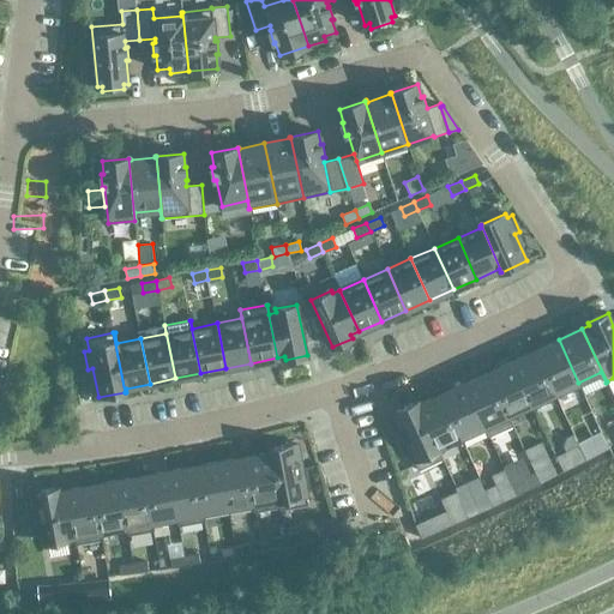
[(554,393),(578,383),(559,339),(535,350),(554,393)]
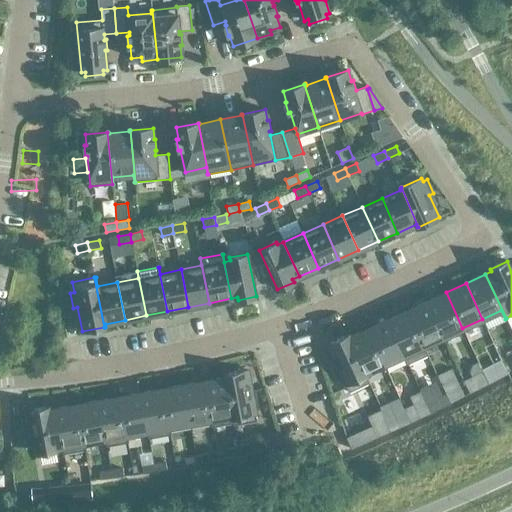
[(443,337),(462,328),(446,292),(426,302),(443,337)]
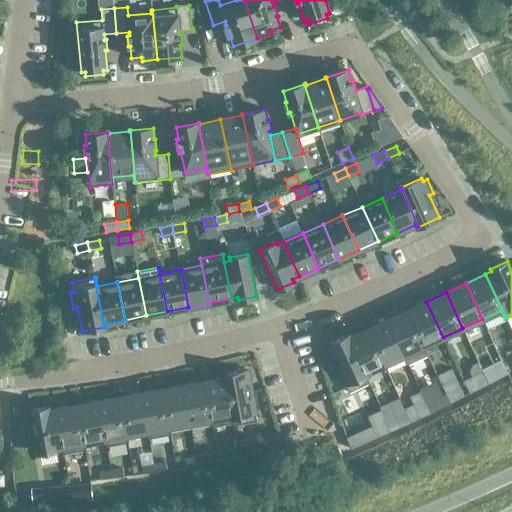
[(423,346),(443,337),(426,302),(407,311),(423,346)]
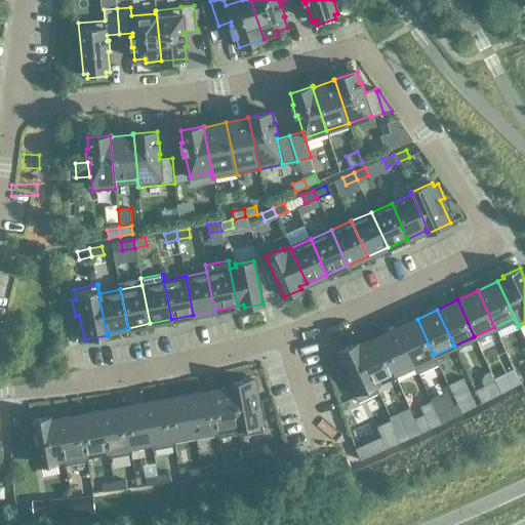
[(414,364),(434,355),(417,319),(397,328),(414,364)]
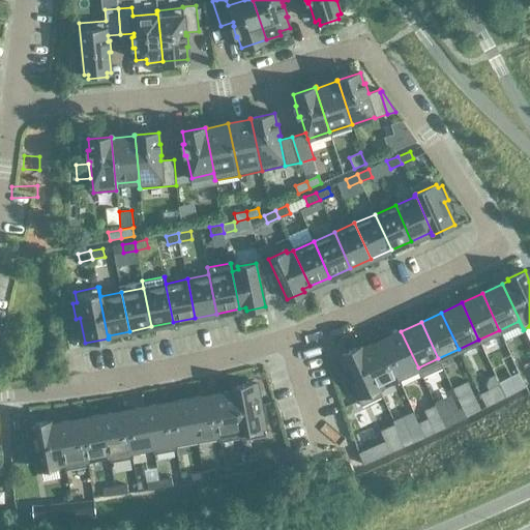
[(398,377),(418,367),(401,331),(381,341),(398,377)]
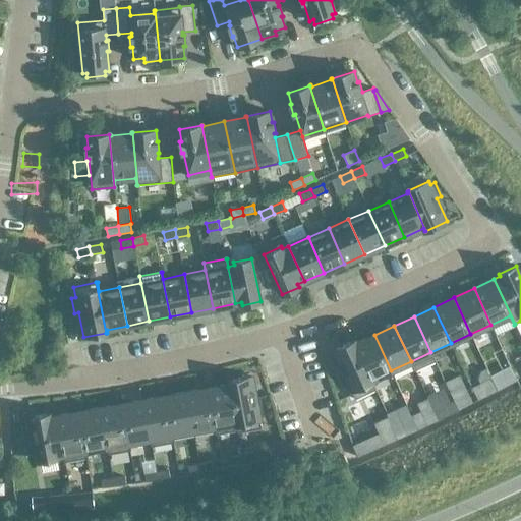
[(372,380),(391,370),(374,335),(355,343),(354,341),(353,341),(371,383),(373,382),(372,380)]
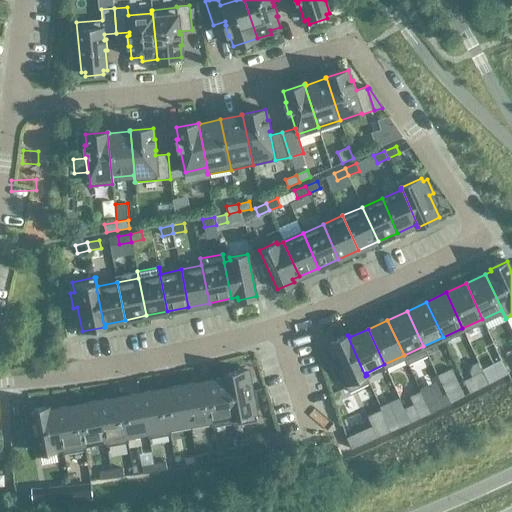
[(345,385),(365,376),(347,335),(326,345),(337,367),(333,369),(339,382),(343,381),(345,385)]
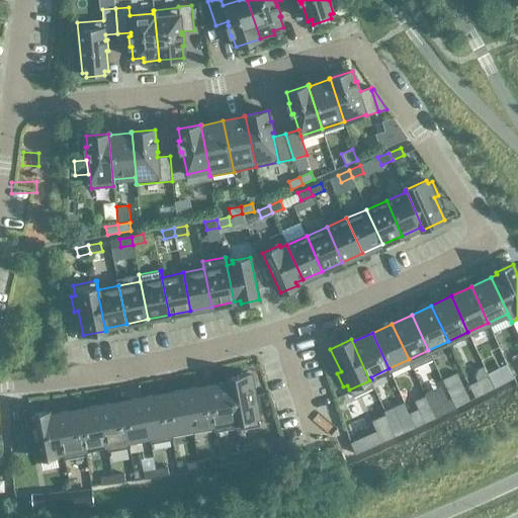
[(425,379),(428,389),(449,380),(446,371),(425,379)]
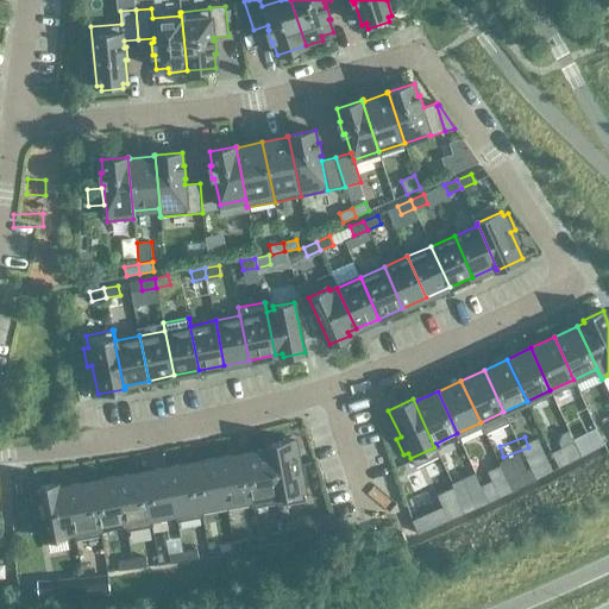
[(278,506),(306,501),(302,487),(308,485),(305,468),(300,469),(294,440),(268,445),(278,506)]
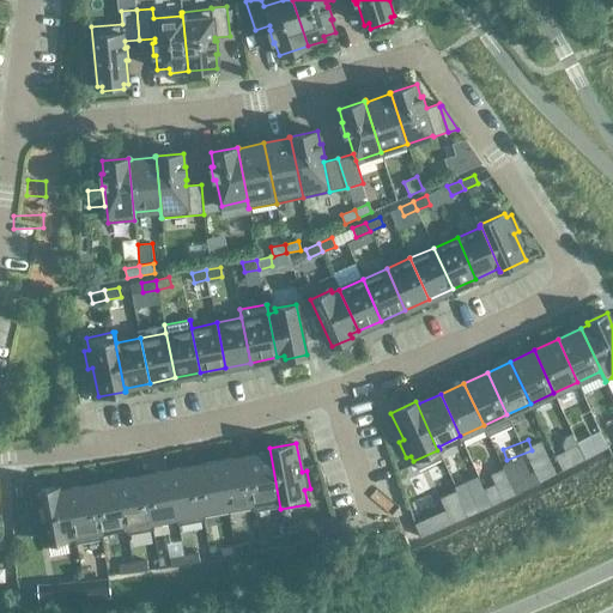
[(556,456),(563,472),(584,459),(578,444),(556,456)]
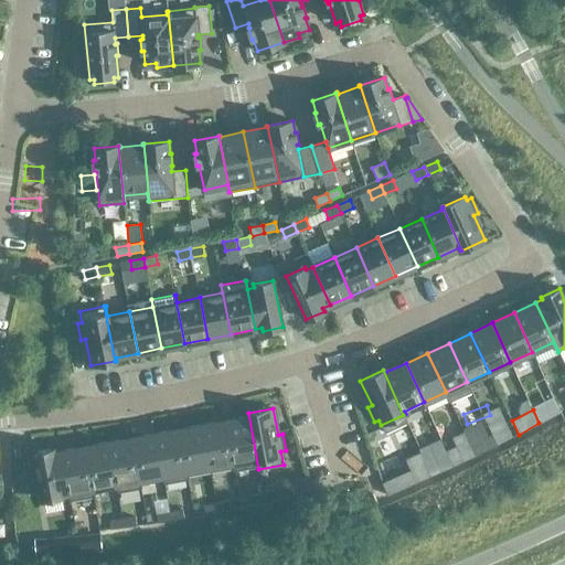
[(257,469),(258,469),(248,413),(246,413),(247,416),(225,420),(235,471),(257,467),(257,469)]
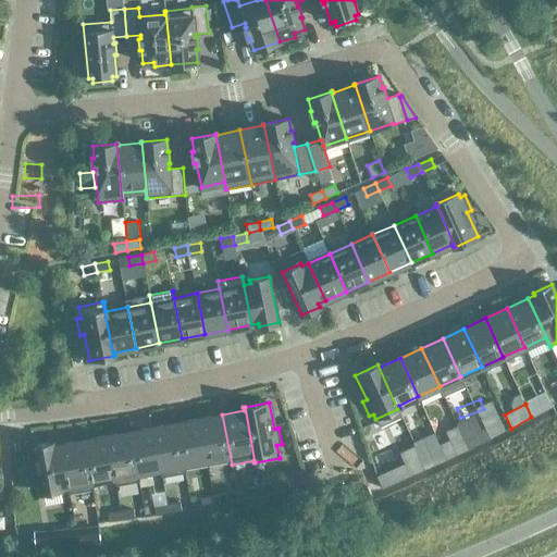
[(230,465),(232,465),(222,415),(199,419),(207,461),(229,457),(230,465)]
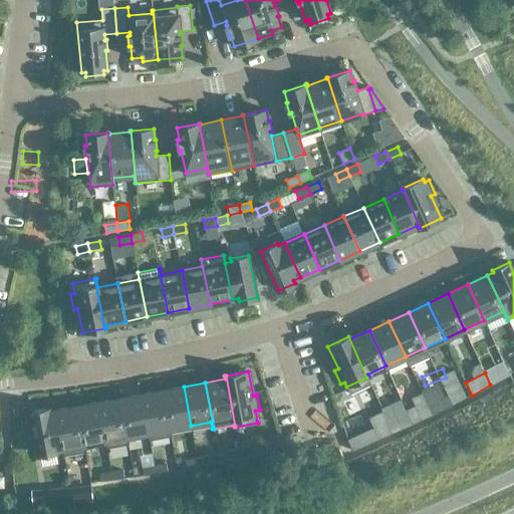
[(445,390),(448,396),(452,406),(467,398),(460,382),(445,390)]
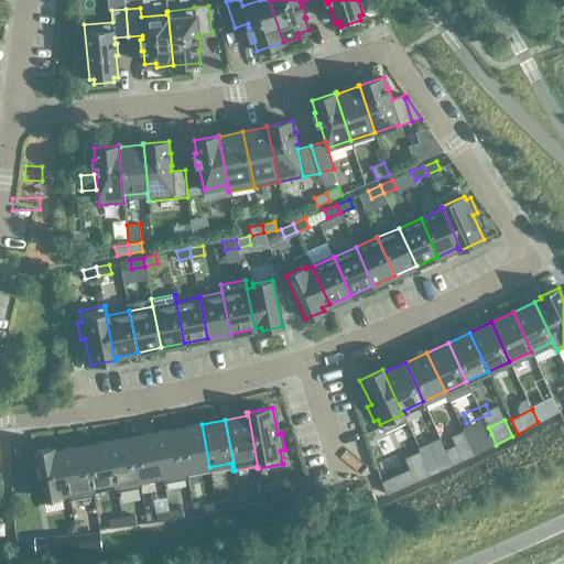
[(187,470),(209,467),(202,424),(179,429),(187,479),(190,478),(187,470)]
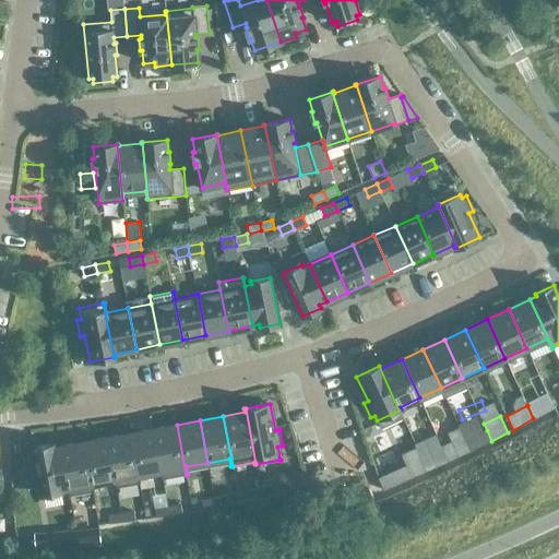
[(163,478),(186,475),(177,425),(154,429),(163,478)]
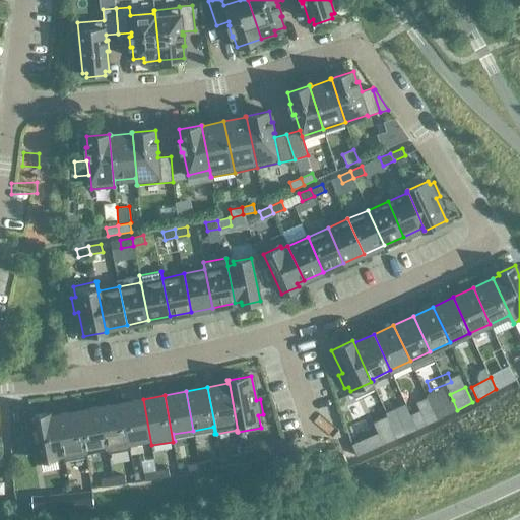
[(151,446),(151,445),(143,399),(121,403),(130,449),(131,449),(129,442),(149,438),(151,446)]
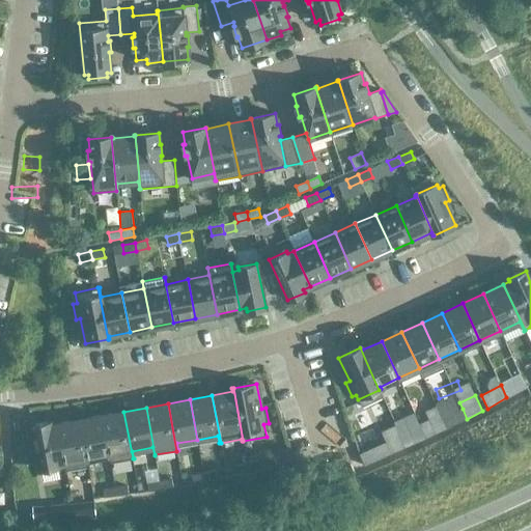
[(111,463),(133,458),(123,412),(102,415),(111,463)]
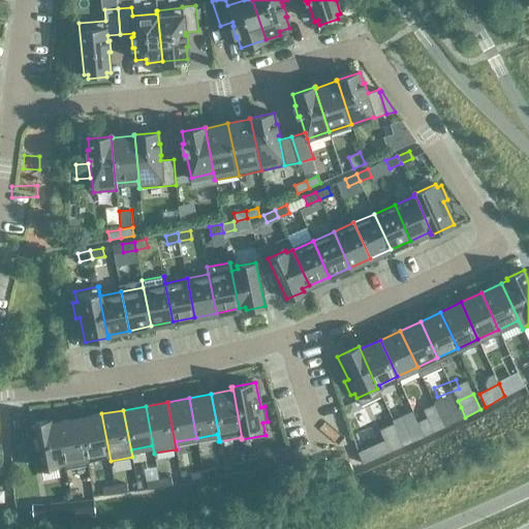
[(446,428),(439,412),(428,417),(417,422),(425,437),(446,428)]
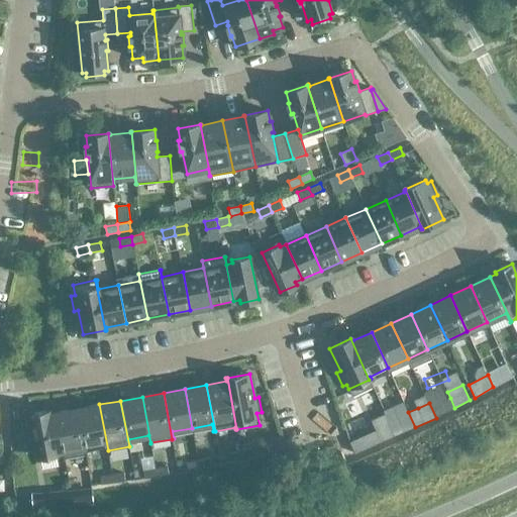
[(107,450),(108,450),(99,404),(78,408),(86,454),(87,454),(86,447),(105,443),(107,450)]
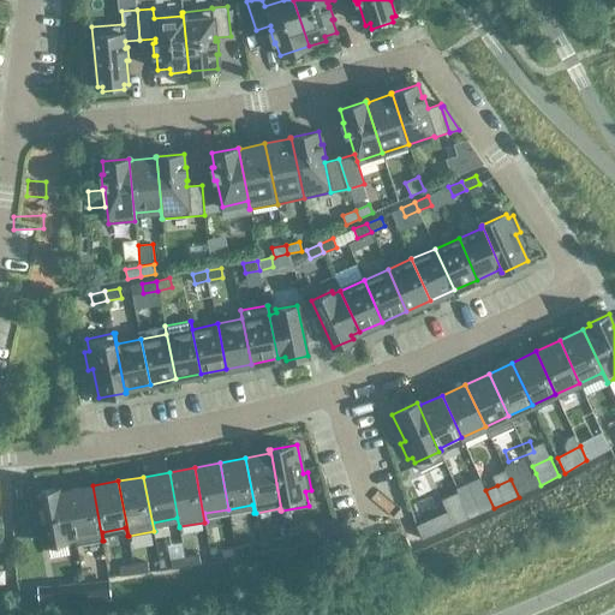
[(77,545),(102,541),(93,485),(67,490),(77,545)]
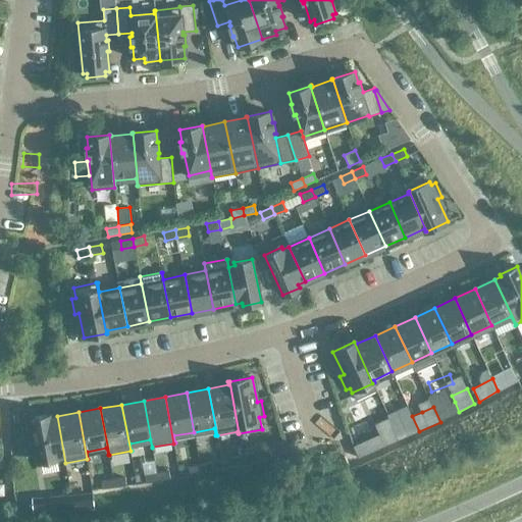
[(64,463),(65,463),(57,416),(50,417),(50,414),(31,418),(39,462),(57,459),(57,457),(63,456),(64,463)]
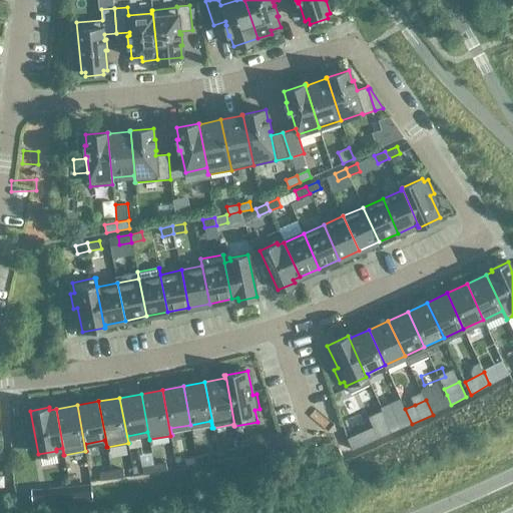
[(376,446),(387,441),(376,417),(365,422),(376,446)]
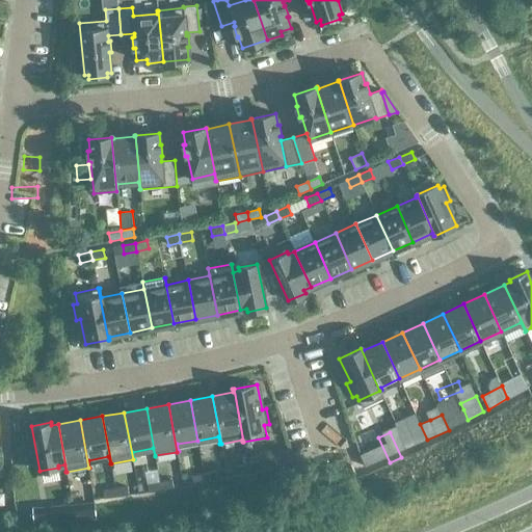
[(249,472),(261,469),(260,460),(247,463),(249,472)]
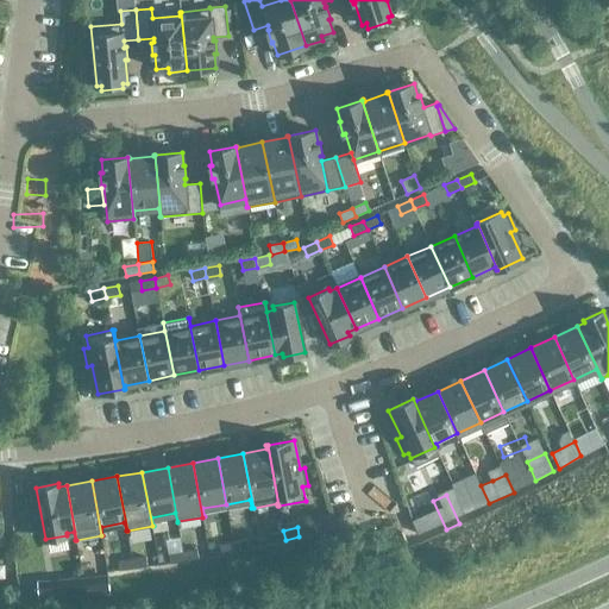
[(272,544),(286,540),(283,531),(270,534),(272,544)]
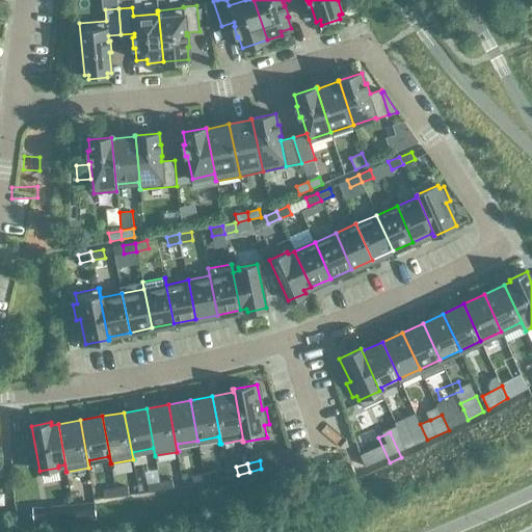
[(206,482),(217,479),(215,471),(204,474),(206,482)]
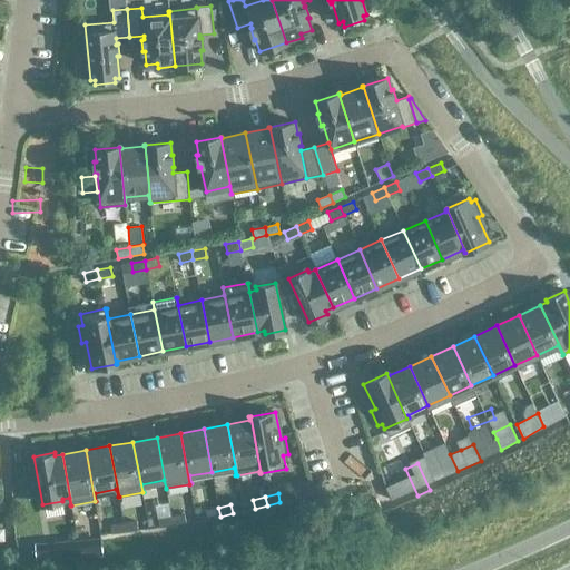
[(207,519),(220,517),(218,508),(206,510),(207,519)]
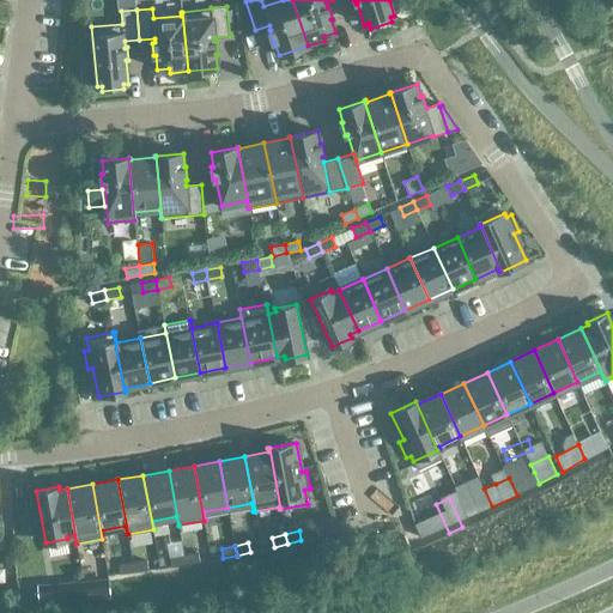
[(186,565),(200,562),(198,553),(184,556),(186,565)]
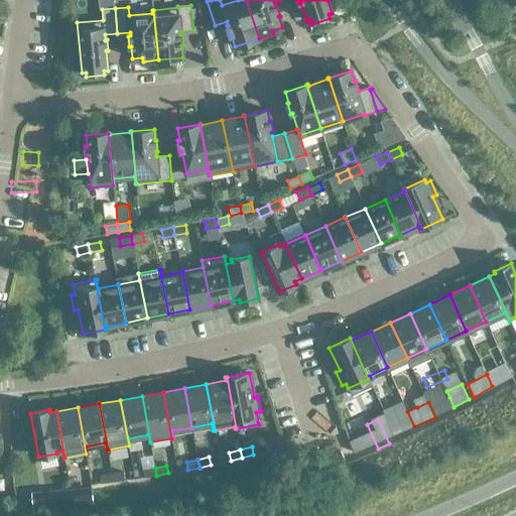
[(144,477),(156,476),(155,468),(143,470),(144,477)]
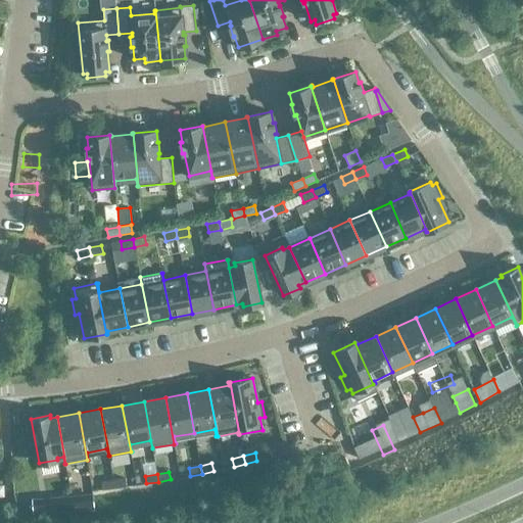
[(114,488),(127,486),(125,478),(113,480),(114,488)]
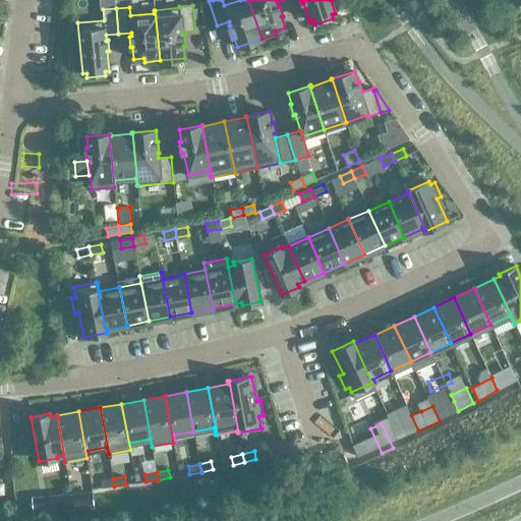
[(102,487),(114,486),(113,478),(101,480),(102,487)]
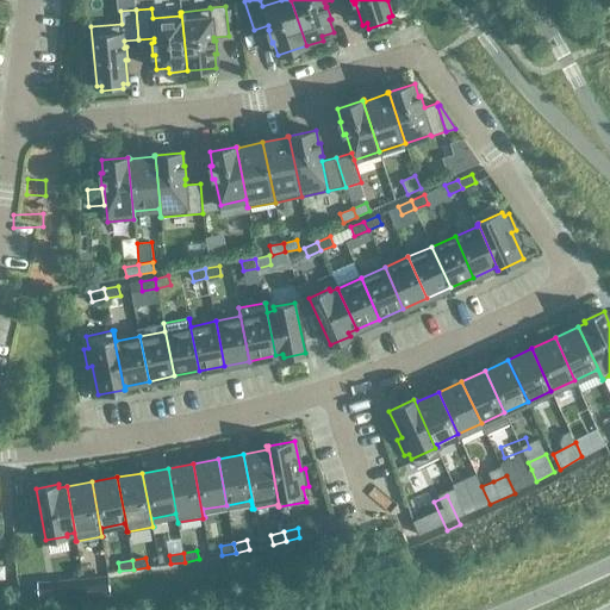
[(111,595),(110,580),(83,582),(86,597),(111,595)]
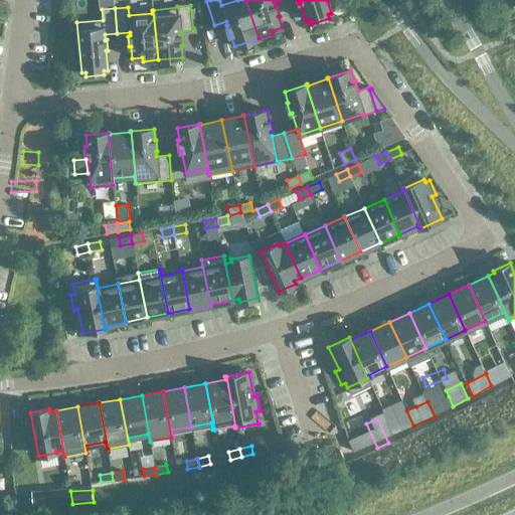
[(72,504),(70,491),(49,493),(50,506),(72,504)]
